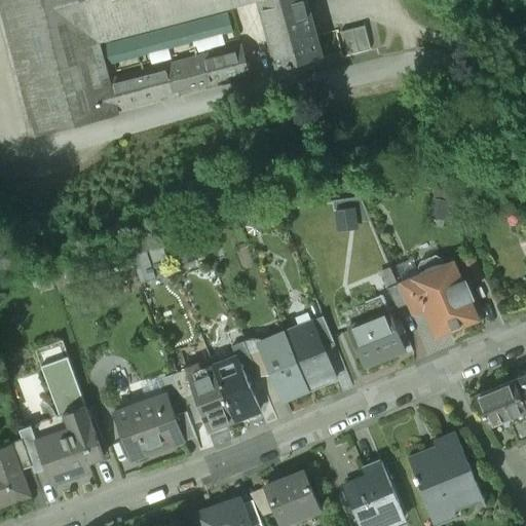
[(0,0),(0,10),(34,141),(112,120),(111,115),(248,79),(242,59),(106,95),(92,44),(257,1),(256,0),(0,0)]
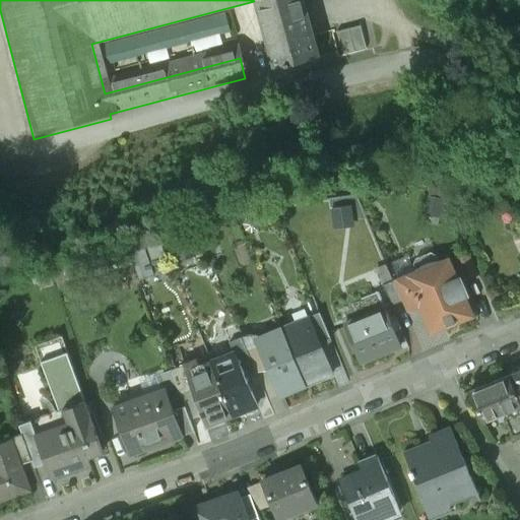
[(316,60),(301,0),(253,0),(254,1),(272,71),(316,60)]
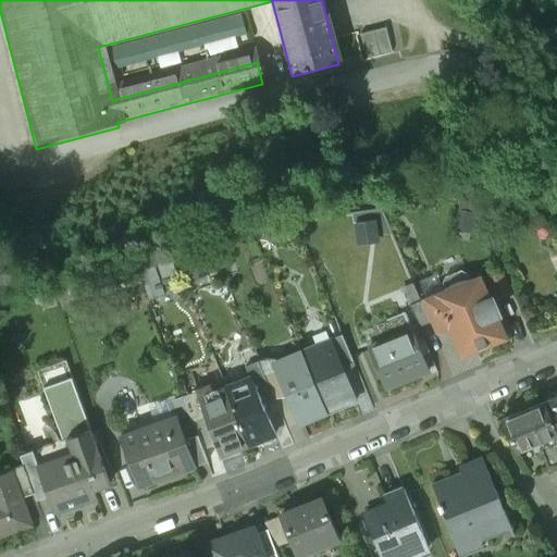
[(360,36),(368,62),(404,52),(396,26),(360,36)]
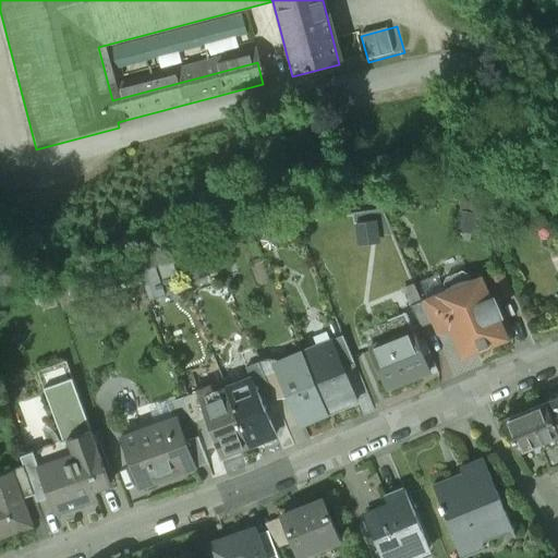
[(472,281),(465,282),(460,283),(456,284),(451,288),(447,291),(445,293),(437,295),(450,327),(463,356),(507,338),(498,317),(500,317),(500,312),(498,306),(496,301),(492,298),(490,299),(481,277),(472,281)]
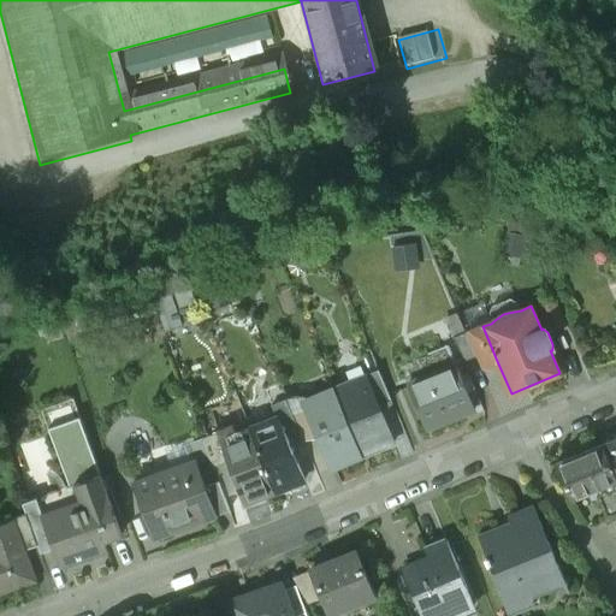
[(497,361),(483,326),(467,333),(477,356),(481,367),(497,361)]
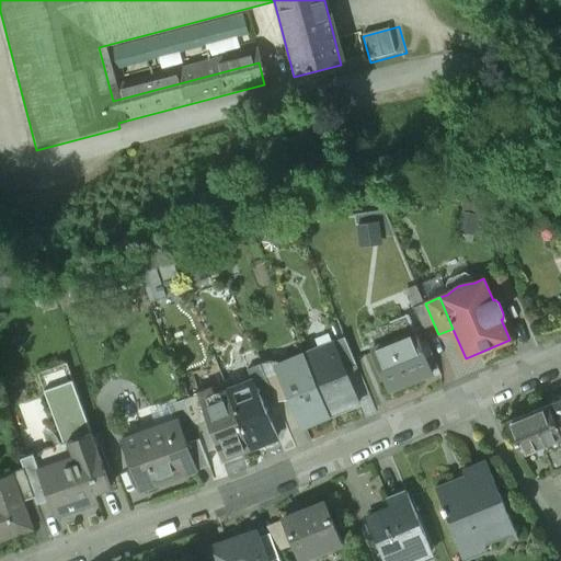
[(425,304),(415,308),(424,329),(434,324),(425,304)]
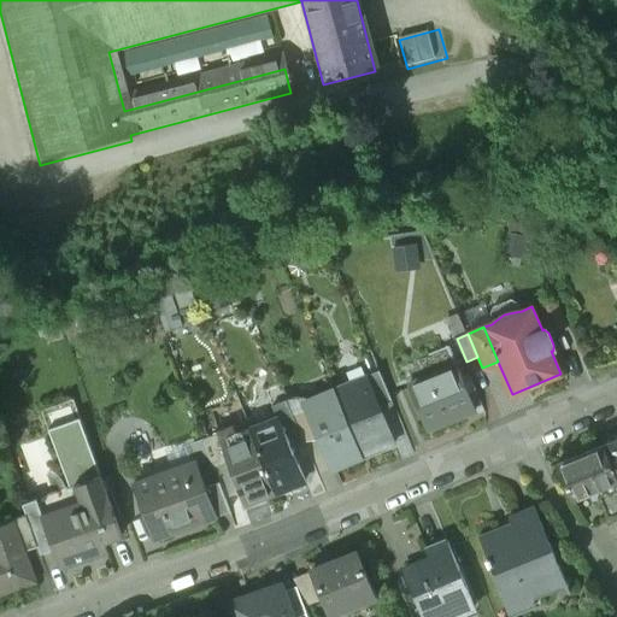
[(451,347),(430,356),(439,375),(458,366),(451,347)]
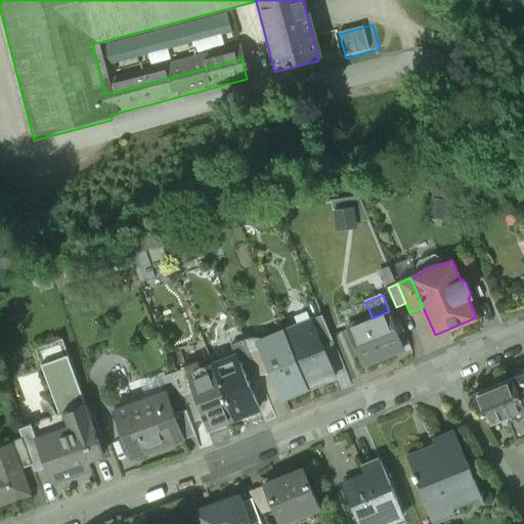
[(373,318),(348,329),(364,365),(405,348),(389,311),(373,318)]
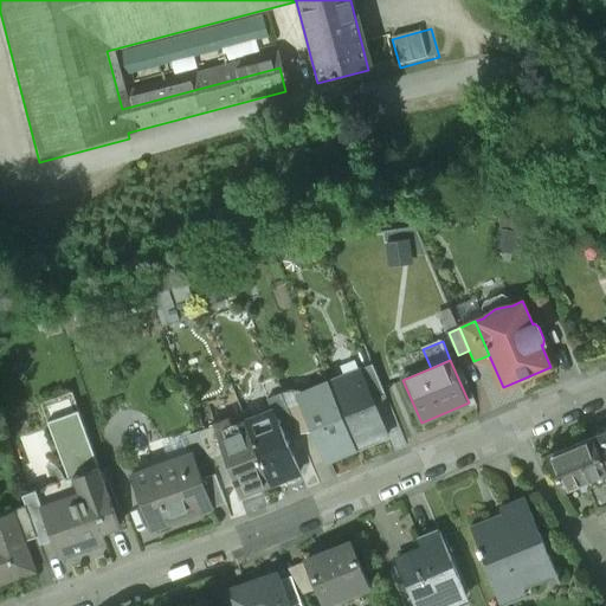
[(361,372),(329,385),(356,450),(388,437),(373,401),(362,376),(361,372)]
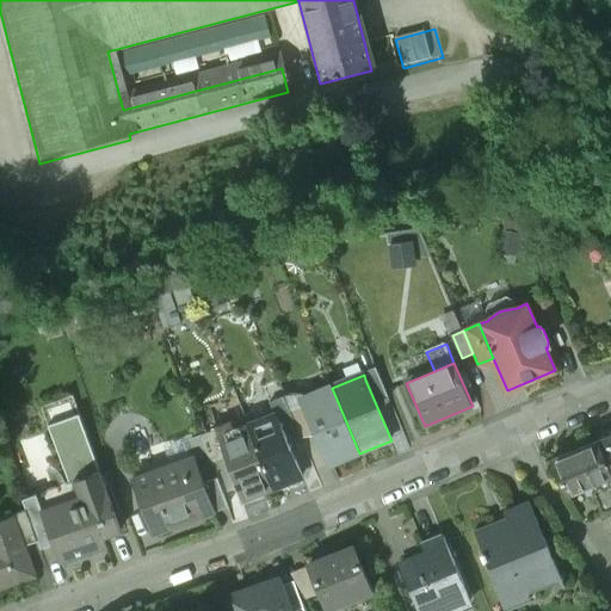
[(378,375),(365,380),(376,405),(389,399),(378,375)]
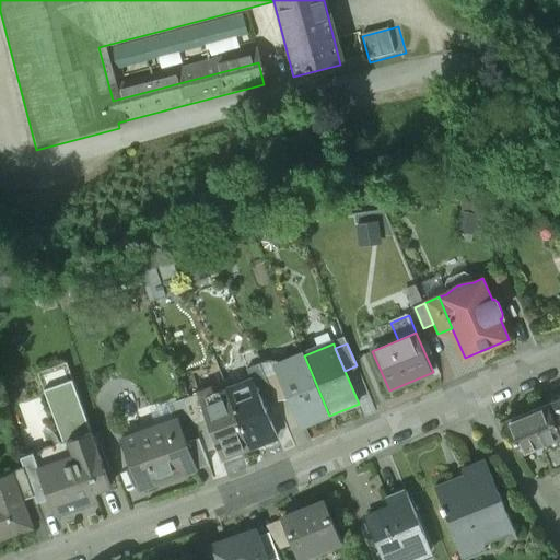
[(304,356),(277,368),(279,372),(289,395),(302,428),(329,416),(304,356)]
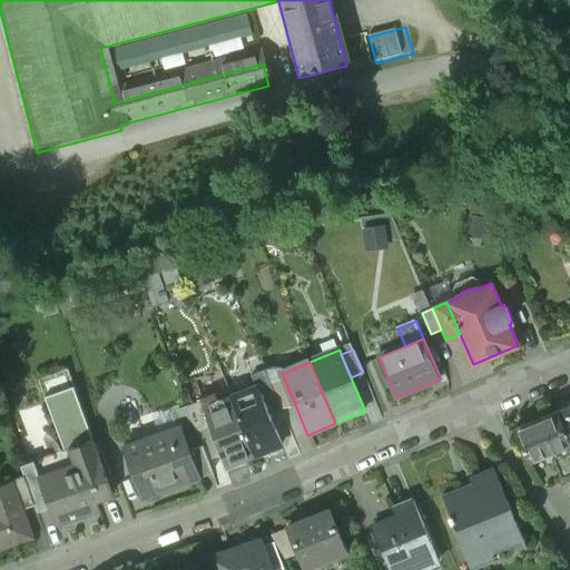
[(294,402),(284,379),(271,384),(281,408),(294,402)]
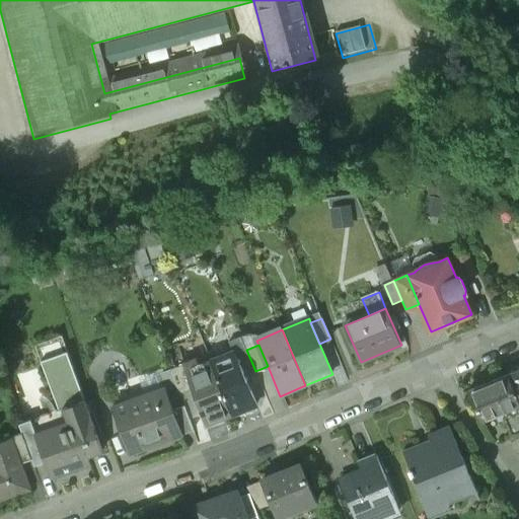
[(234,352),(210,362),(231,416),(256,404),(234,352)]
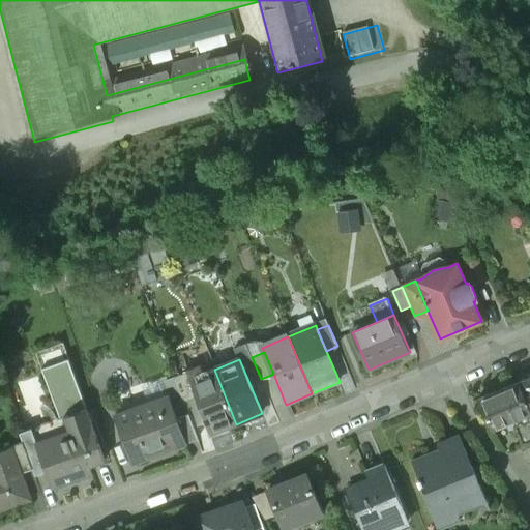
[(70,433),(36,445),(47,472),(52,488),(89,473),(88,471),(107,464),(69,360),(42,370),(60,418),(64,417),(70,433)]
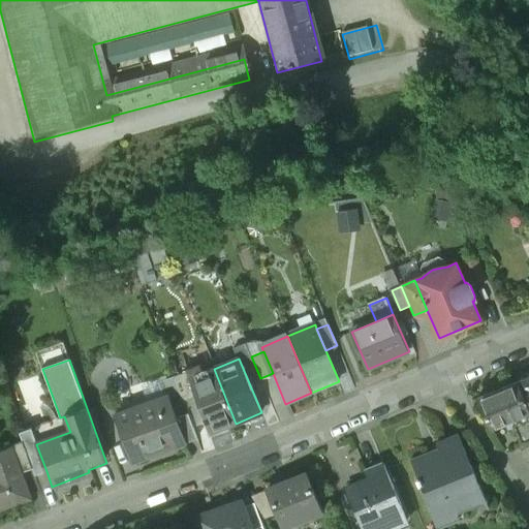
[(190,379),(187,380),(194,396),(210,434),(236,424),(214,369),(190,379)]
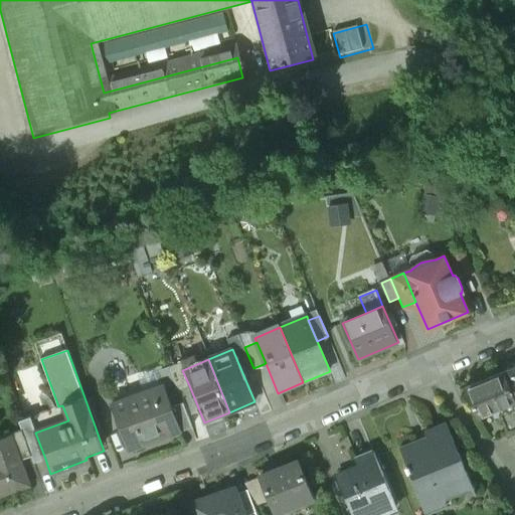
[(181,361),(170,365),(179,389),(189,385),(182,370),(185,369),(181,361)]
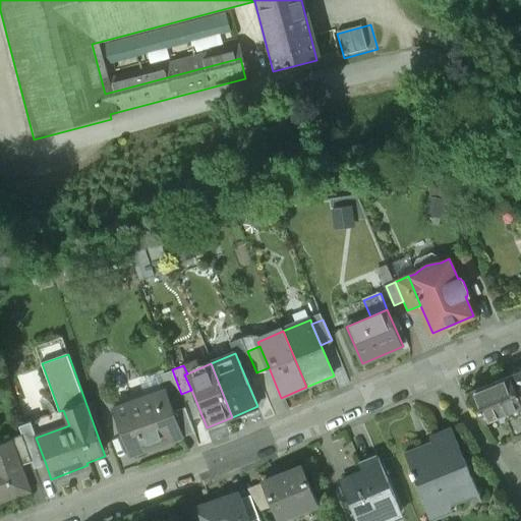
[(520,368),(510,374),(520,400),(520,368)]
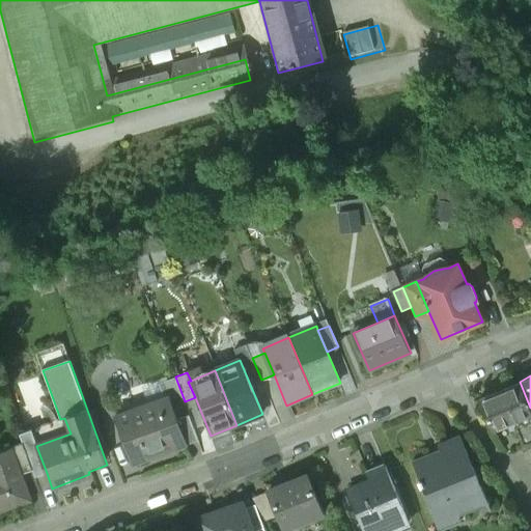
[(530,408),(520,382),(479,397),(492,428),(508,421),(510,426),(518,424),(514,419),(525,415),(530,412),(530,408)]
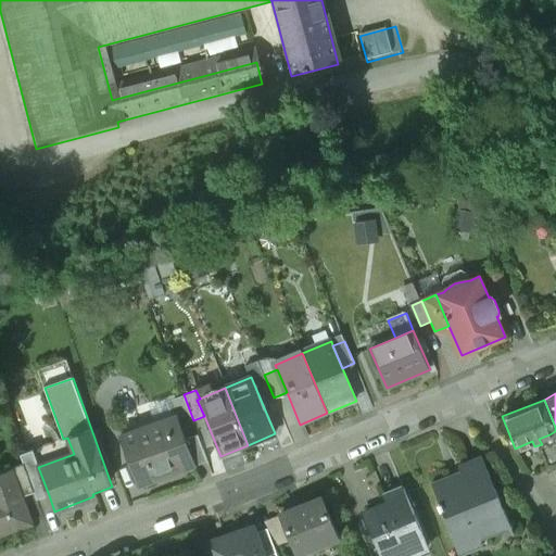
[(178,416),(121,436),(139,484),(158,478),(156,472),(192,459),(193,458),(186,439),(178,416)]
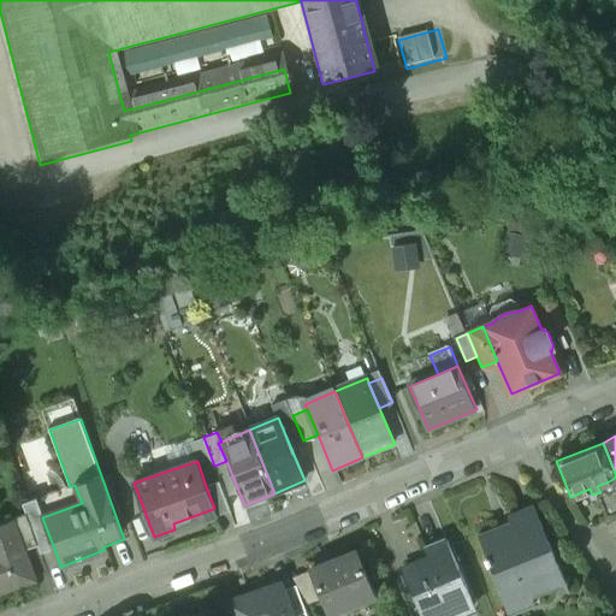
[(230,510),(220,481),(206,486),(214,508),(213,509),(215,515),(230,510)]
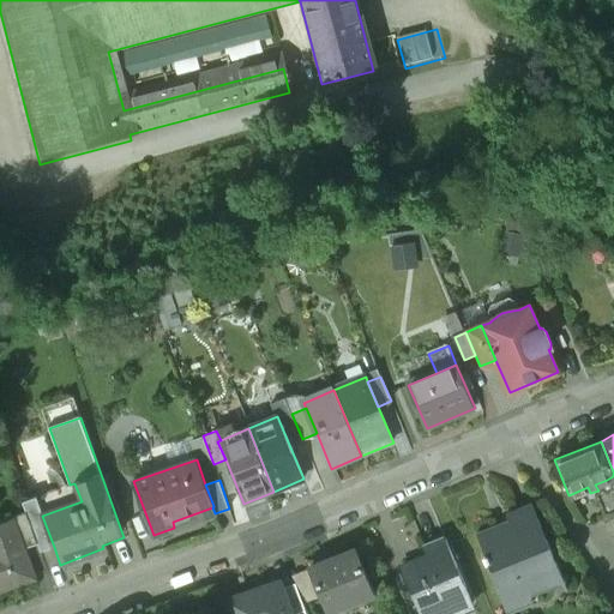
[(42,516),(35,497),(23,501),(38,543),(41,552),(54,547),(42,516)]
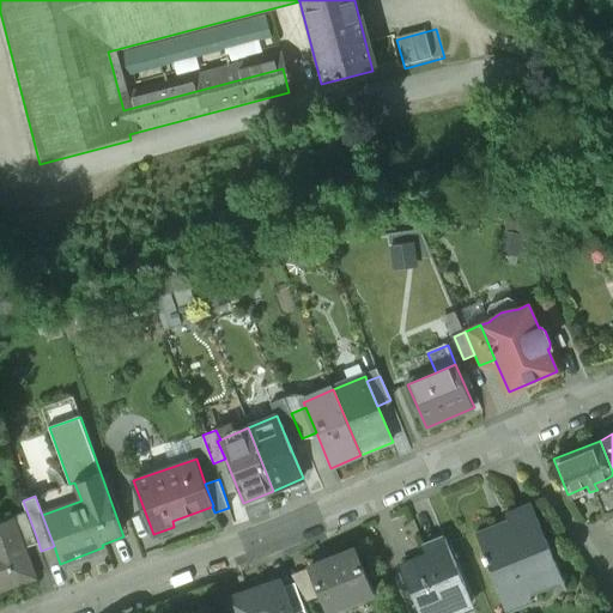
[(511,521),(479,534),(486,553),(484,554),(508,612),(534,600),(530,592),(564,577),(532,502),(508,511),(511,521)]
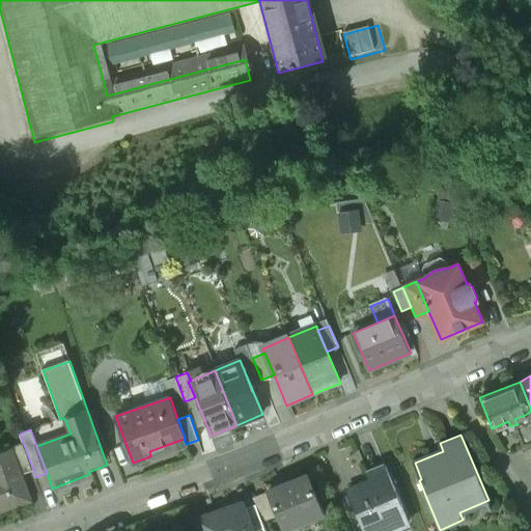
[(33,470),(23,442),(11,446),(21,474),(33,470)]
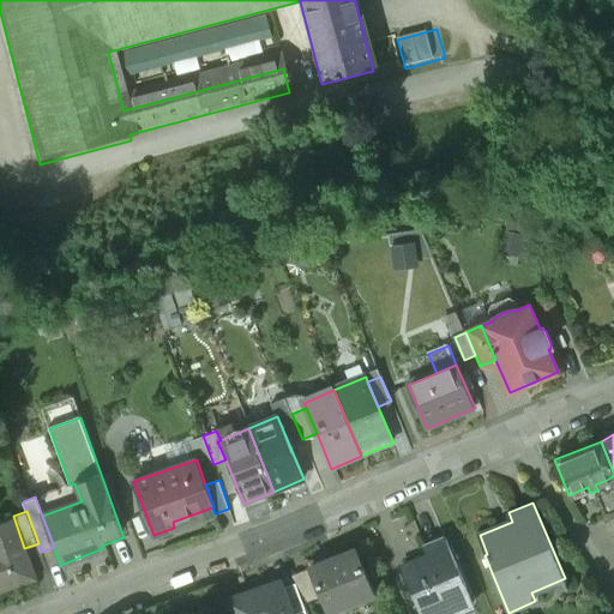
[(13,516),(0,519),(0,590),(35,577),(24,548),(13,516)]
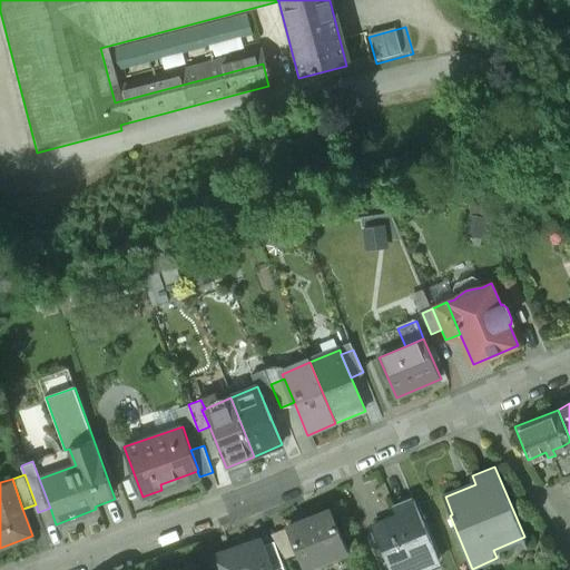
[(414,500),(395,508),(399,517),(376,527),(391,561),(404,556),(409,569),(418,569),(439,561),(431,542),(432,542),(414,500)]
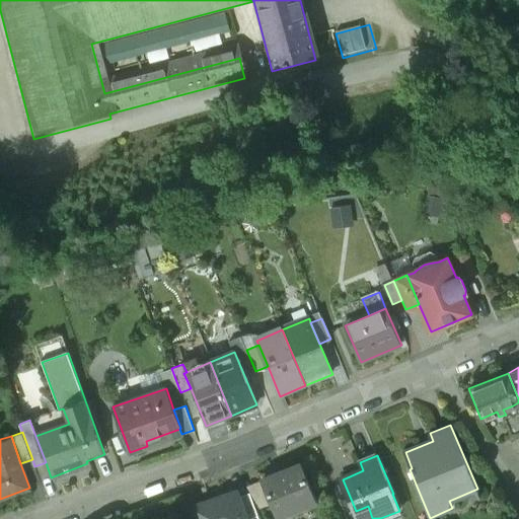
[(301,465),(282,473),(281,469),(264,476),(265,479),(263,480),(264,482),(272,503),(278,517),(316,502),(301,465)]
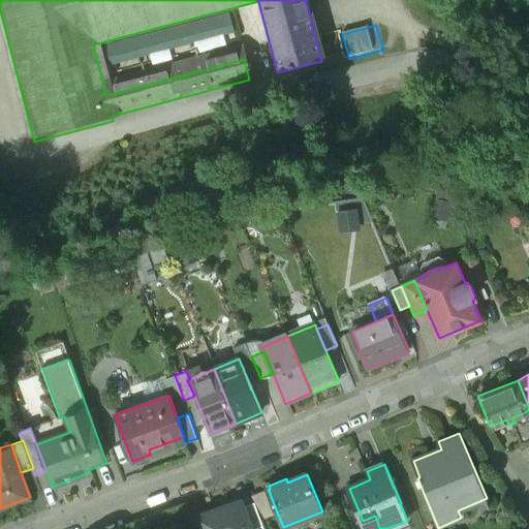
[(269,491),(252,498),(265,518),(277,512),(269,491)]
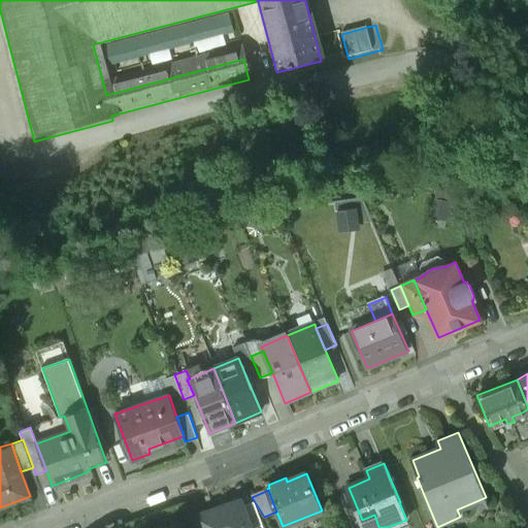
[(240,501),(195,517),(199,527),(250,527),(242,506),(240,501)]
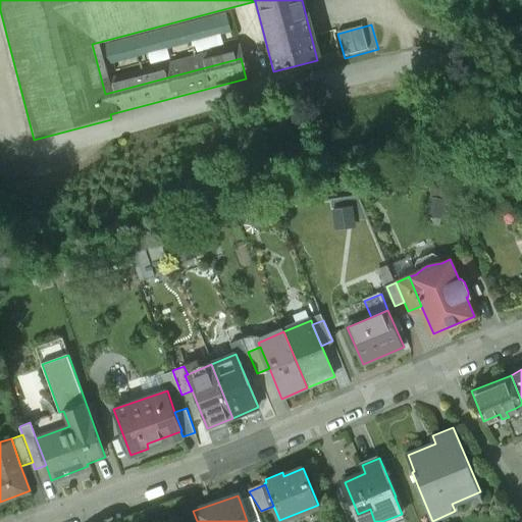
[(240,501),(247,521),(260,521),(251,497),(240,501)]
